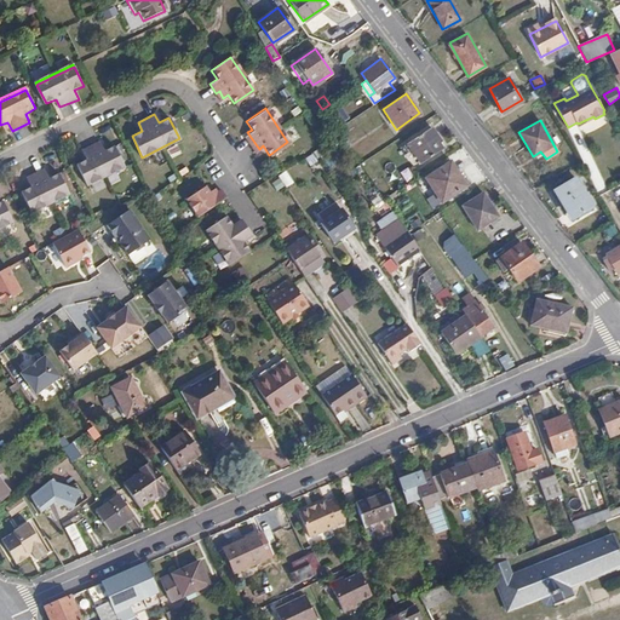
[(436,136),(430,127),(407,142),(422,164),(441,150),(434,137),(436,136)]
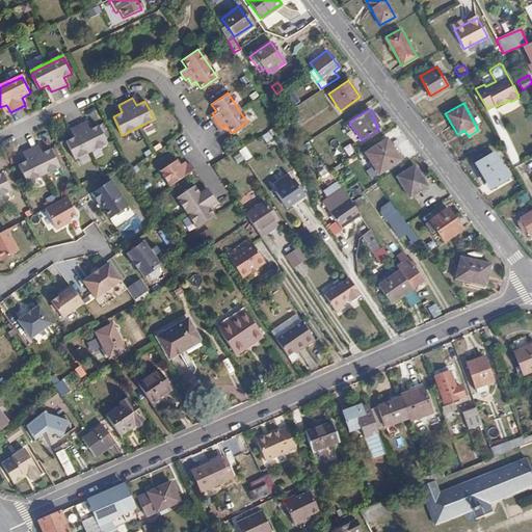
[(218,130),(222,128),(212,113),(209,115),(218,130)]
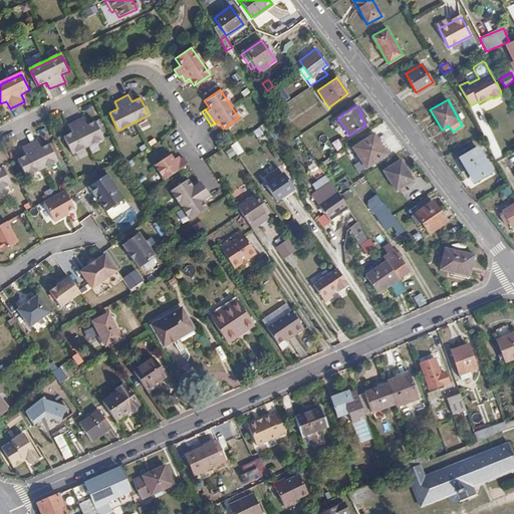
[(102,138),(94,120),(86,124),(82,117),(68,124),(72,131),(63,136),(72,153),(102,138)]
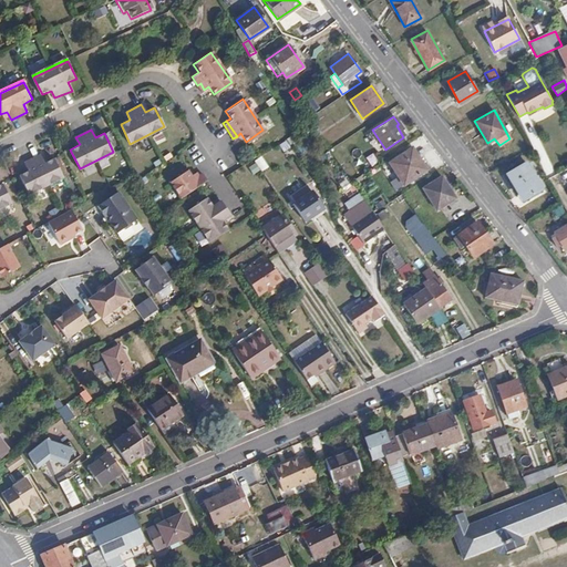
[(282,153),(290,150),(286,141),(278,145),(282,153)]
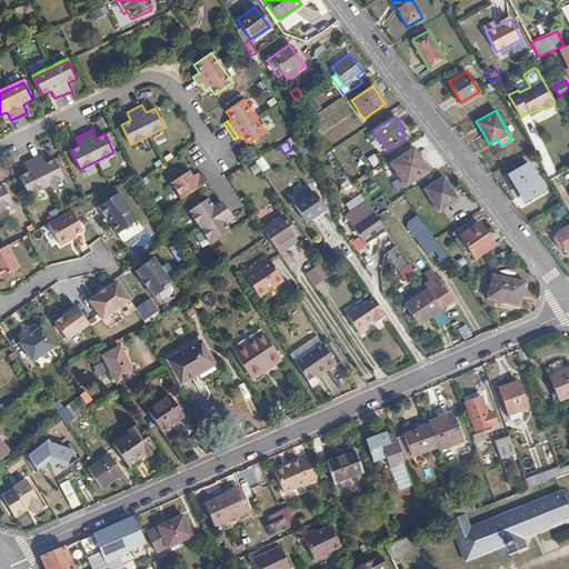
[(427,168),(412,148),(390,163),(405,185),(427,168)]
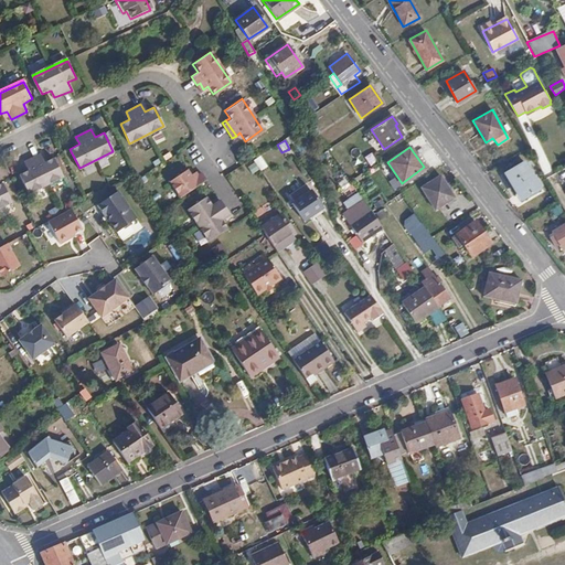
[(64,177),(54,157),(45,161),(41,152),(25,161),(30,170),(19,174),(30,193),(64,177)]
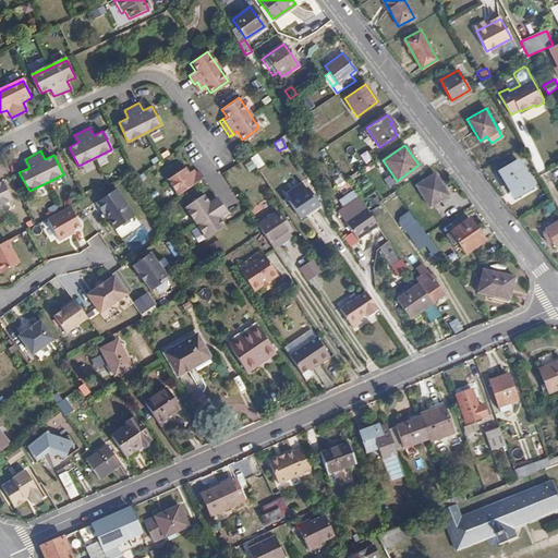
[(257,154),(250,158),(256,170),(264,166),(257,154)]
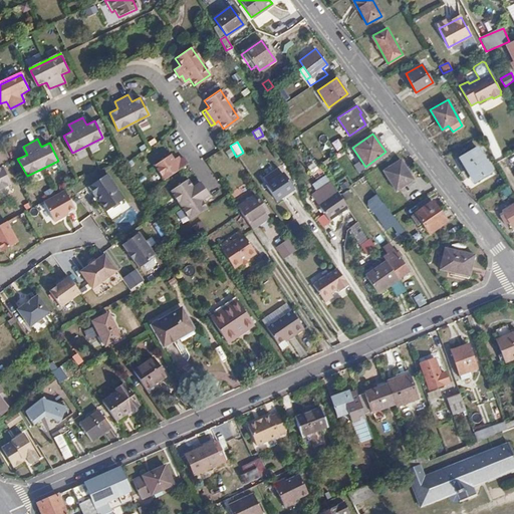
[(491,173),(478,148),(460,158),(474,183),(491,173)]
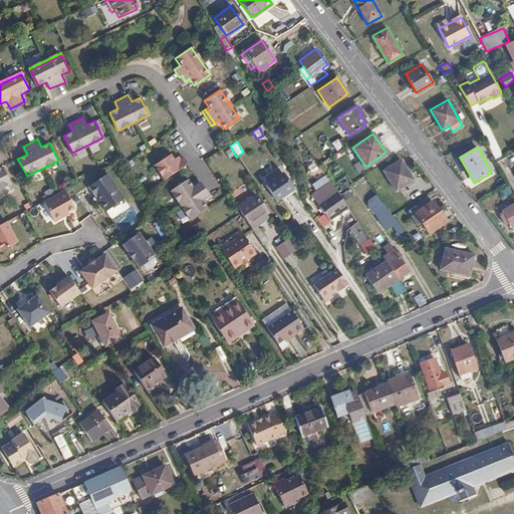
[(175,160),(170,153),(154,163),(165,178),(186,163),(182,156),(175,160)]
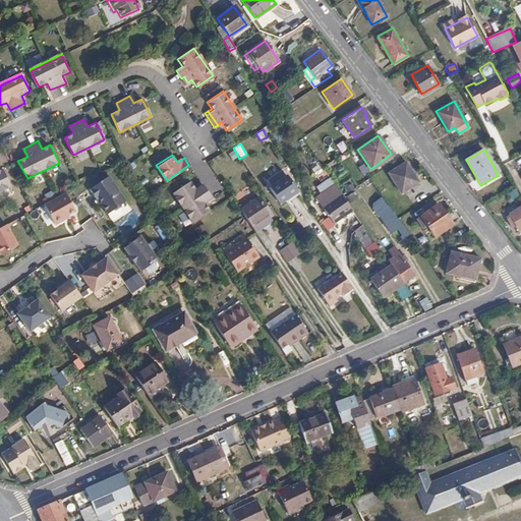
[(418,181),(405,161),(388,172),(401,192),(418,181)]
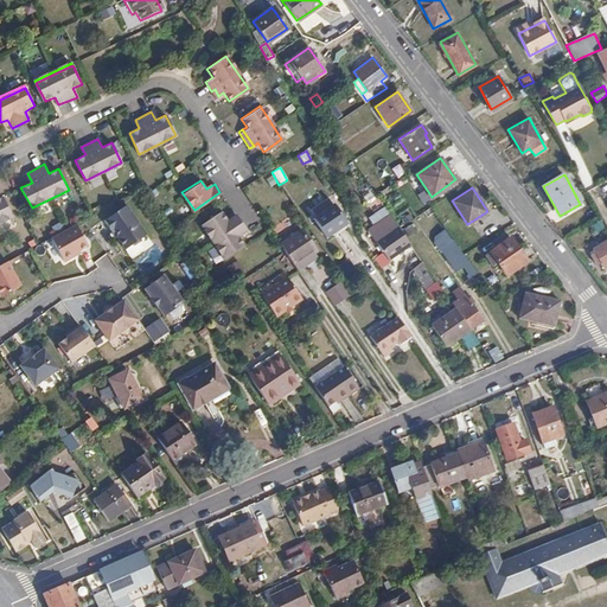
[(371,213),(381,206),(371,191),(360,198),(371,213)]
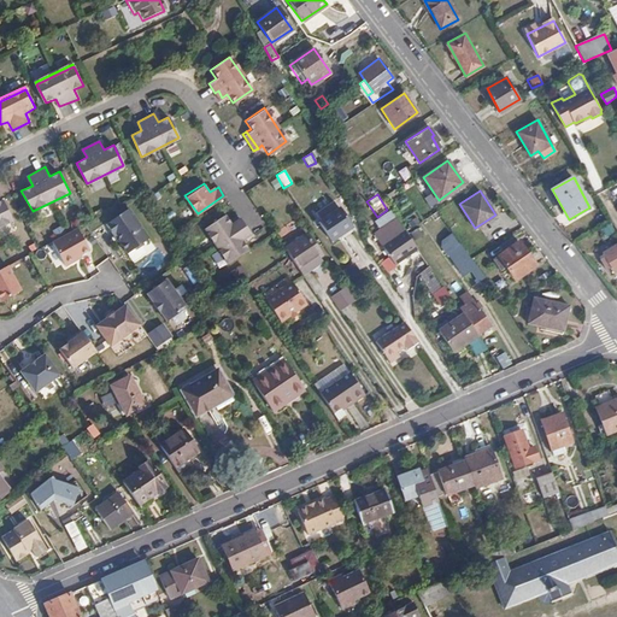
[(0,225),(13,219),(3,200),(0,200),(0,225)]
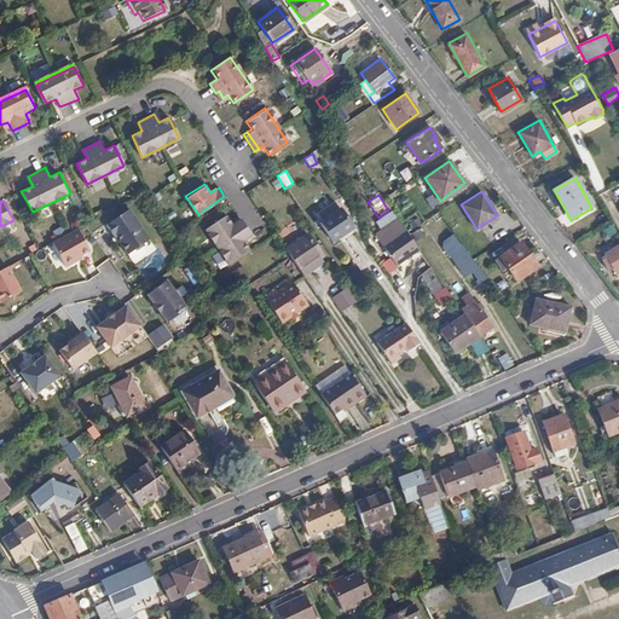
[(333,242),(353,227),(350,221),(340,207),(319,221),(333,242)]
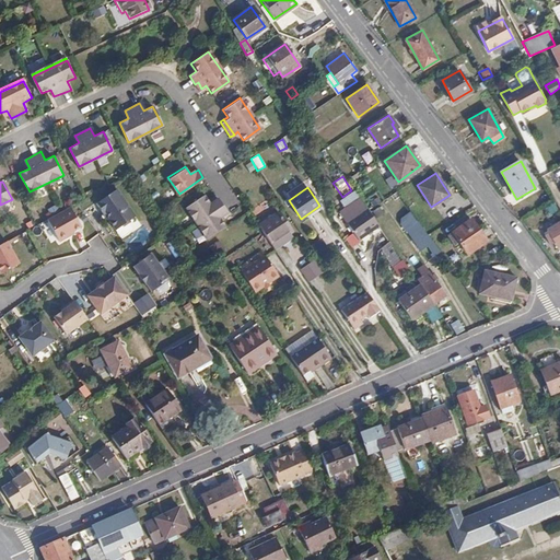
[(114,189),(94,203),(101,213),(103,212),(107,218),(106,219),(113,229),(132,216),(114,189)]
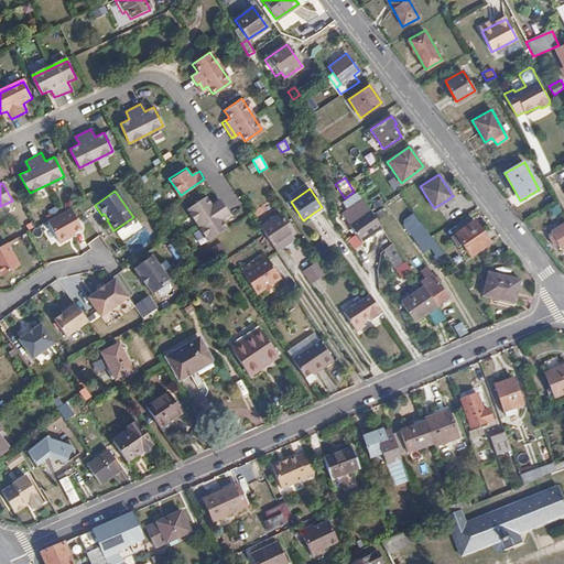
[(210,202),(205,194),(186,207),(206,238),(226,225),(220,216),(227,212),(218,197),(210,202)]
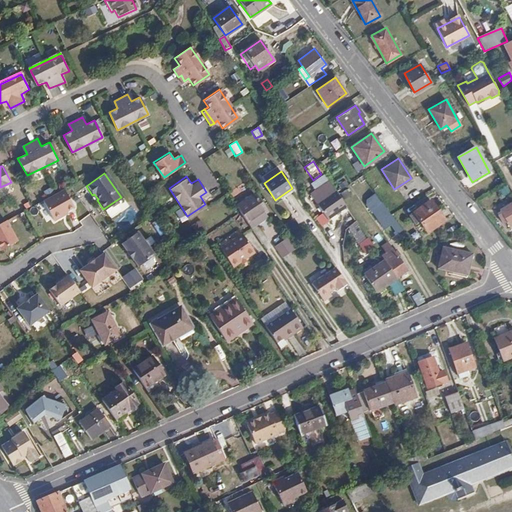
[(229,191),(233,203),(248,197),(244,185),(229,191)]
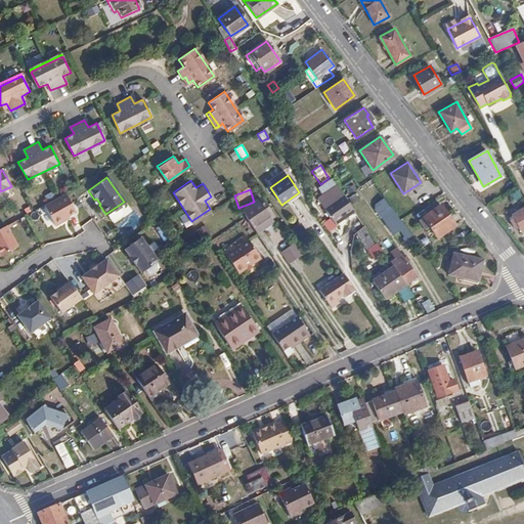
[(354,210),(344,197),(341,192),(322,206),(335,223),(354,210)]
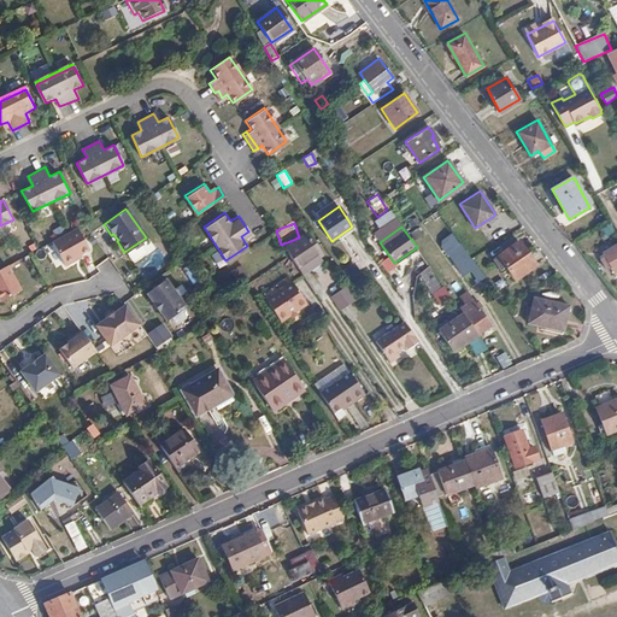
[(76,228),(51,241),(65,265),(81,257),(80,254),(88,250),(76,228)]
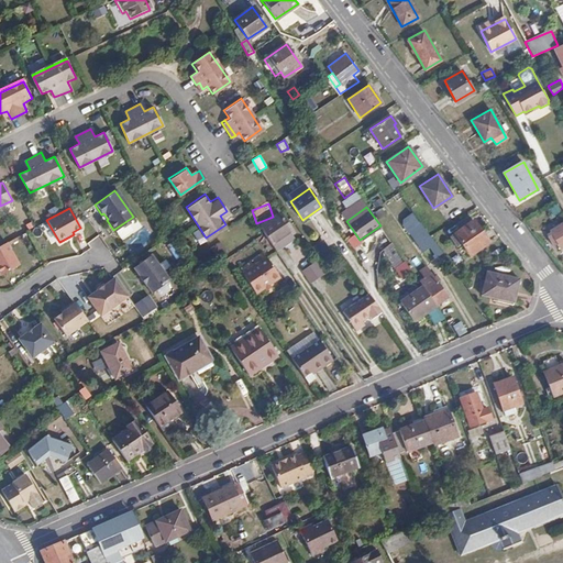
[(258,228),(273,247),(294,233),(280,213),(258,228)]
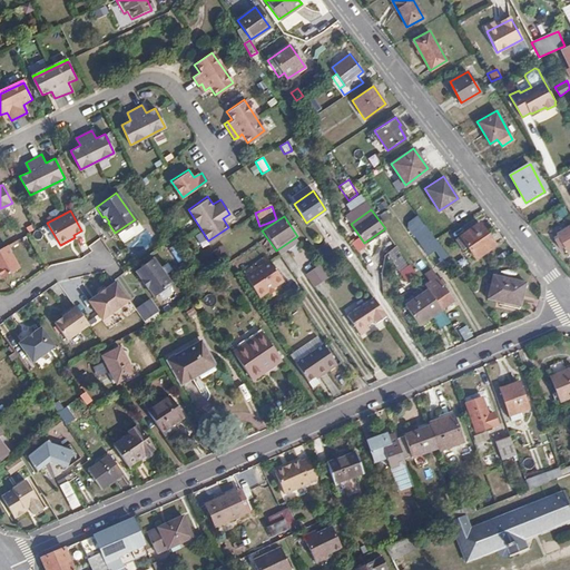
[(494,245),(480,223),(457,238),(463,248),(468,246),(474,257),(494,245)]
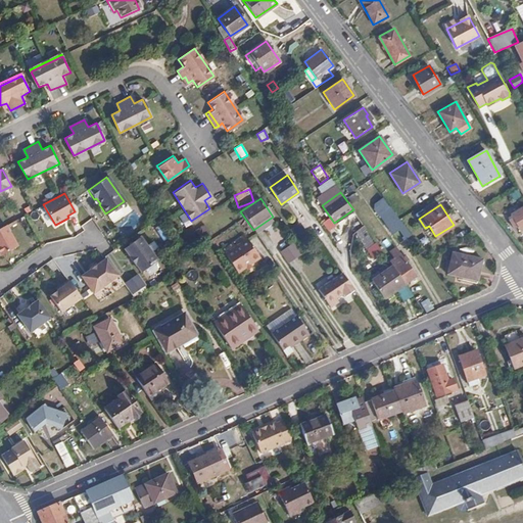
[(520,231),(522,228),(522,207),(511,215),(513,218),(510,220),(515,227),(517,226),(520,231)]
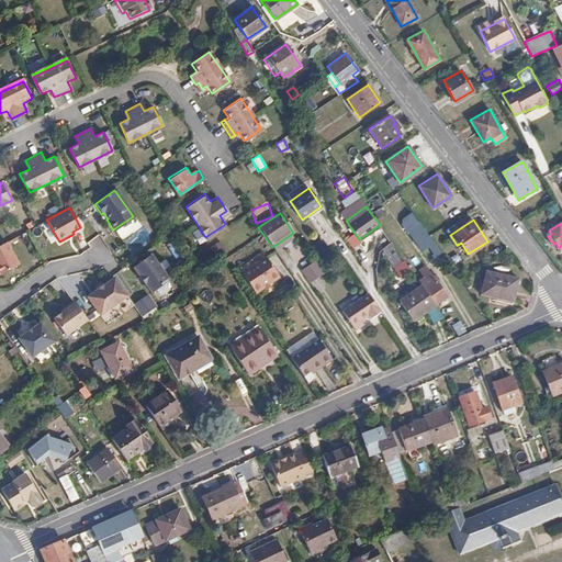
[(441,253),(428,234),(416,243),(429,260),(441,253)]
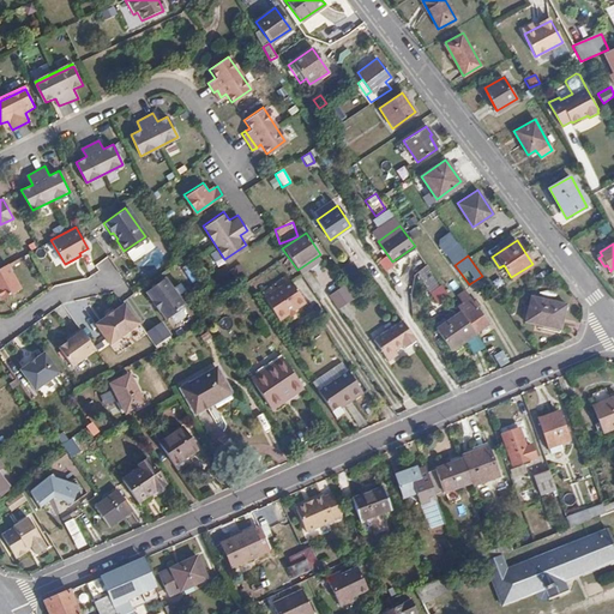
[(98,271),(112,266),(108,259),(96,264),(98,271)]
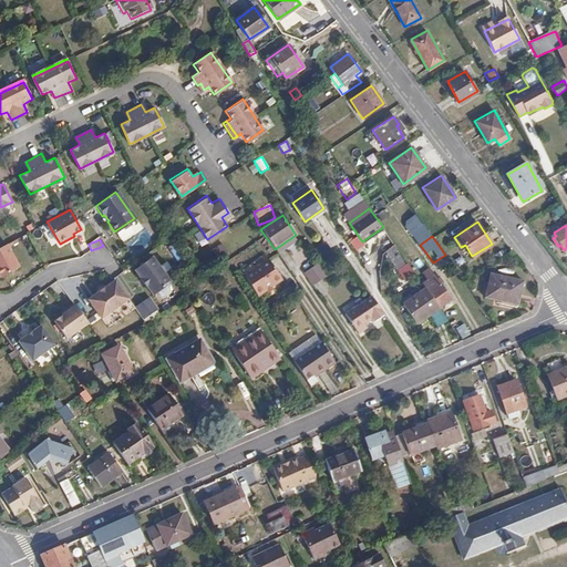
[(7,244),(0,247),(0,276),(19,266),(7,244)]
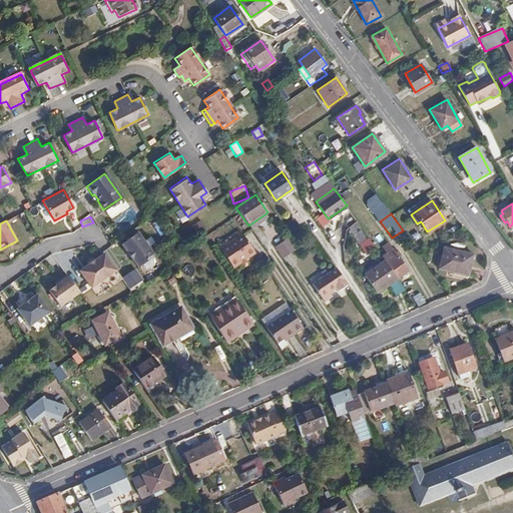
[(364,257),(375,250),(358,221),(347,227),(364,257)]
